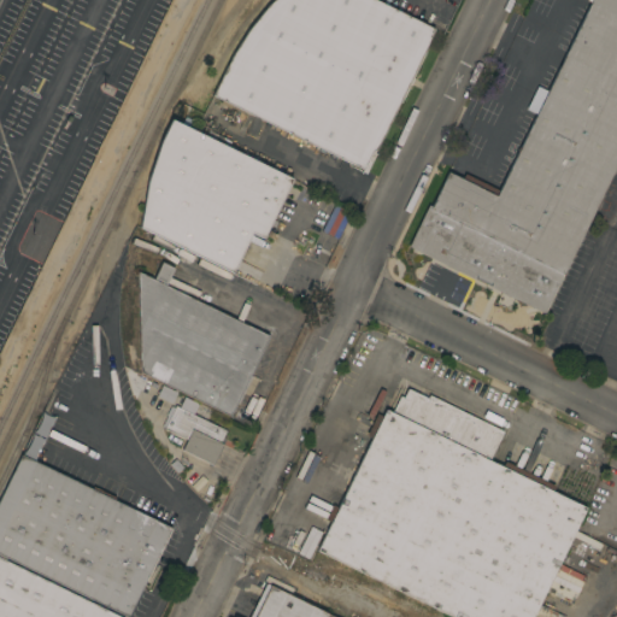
[(377,0),(434,28),(423,51),(424,52),(400,103),(399,101),(374,153),(375,153),(365,172),(362,171),(363,169),(274,125),(271,130),(268,129),(270,124),(245,111),(240,121),(233,117),(235,113),(229,110),(230,109),(219,104),(222,100),(212,95),(231,54),(248,29),(266,6),(272,0),(377,0)]
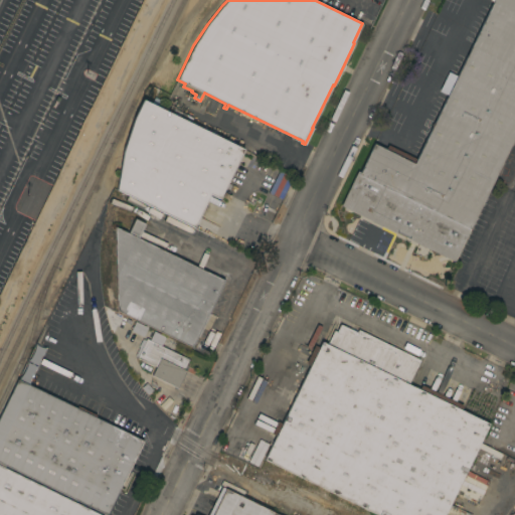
[(514,135),(454,262),(340,205),(357,171),(359,172),(373,144),(385,150),(388,145),(416,159),(466,57),(459,54),(464,43),(471,47),(493,1),(489,0),(514,0),(514,135)]
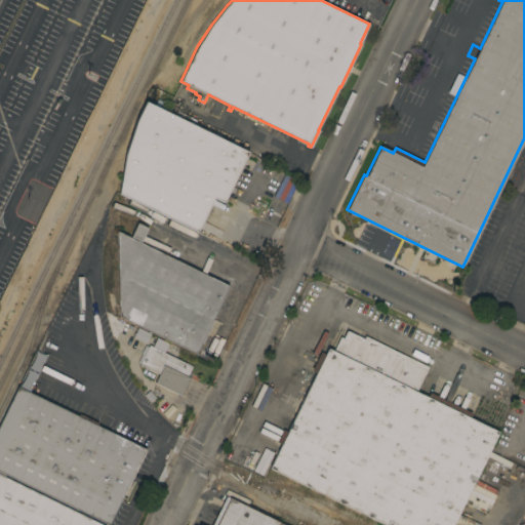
[(248,152),(224,202),(213,197),(197,232),(118,194),(125,154),(136,120),(146,102),(248,152)]
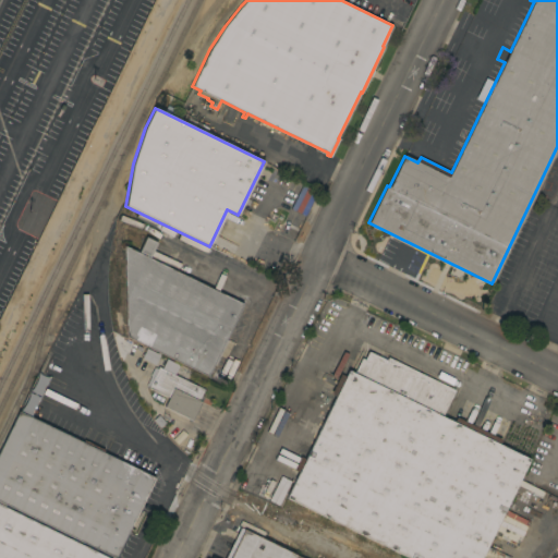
[(137,252),(145,237),(157,242),(149,257),(243,303),(226,339),(228,340),(215,365),(214,364),(207,377),(125,337),(124,245),(137,252)]
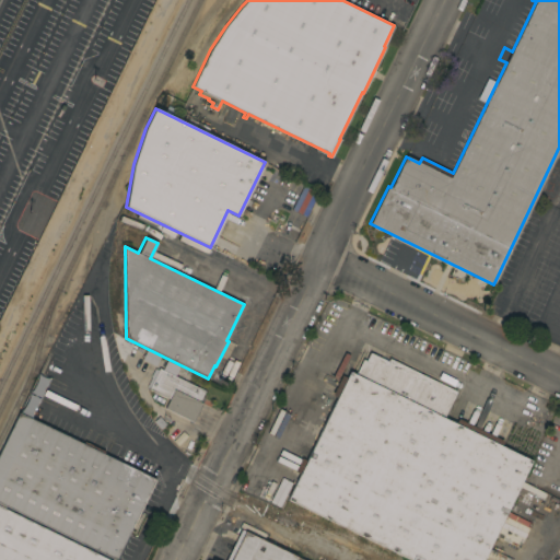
[(161,356),(155,366),(141,360),(147,349),(161,356)]
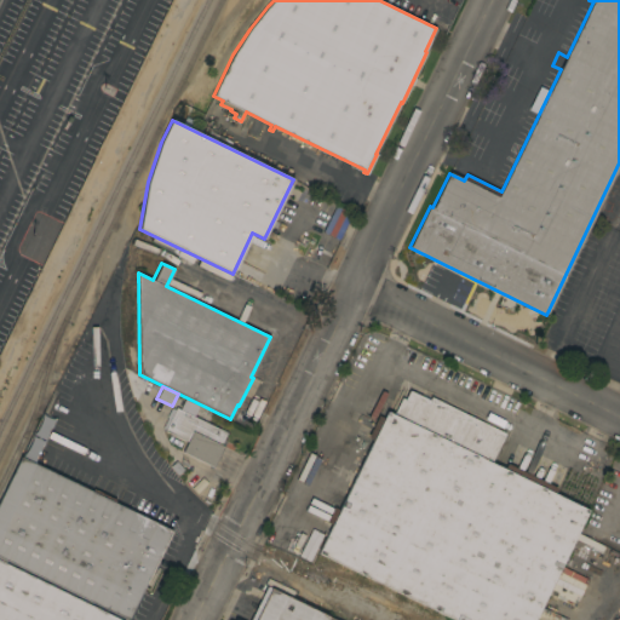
[(392,414),(401,399),(403,400),(408,390),(429,400),(430,396),(505,434),(491,463),(504,469),(506,464),(557,488),(554,494),(587,511),(577,535),(578,535),(577,540),(578,540),(563,570),(560,568),(534,619),(455,619),(317,552),(332,523),(326,521),(333,507),(339,510),(373,440),(368,437),(378,415),(384,418),(386,411),(392,414)]
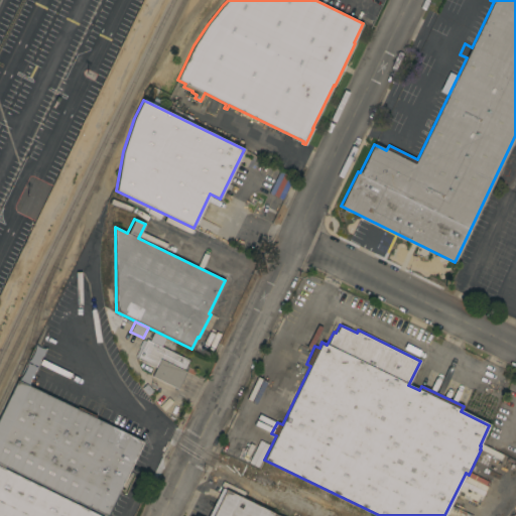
[(188,360),(185,366),(187,367),(177,389),(151,376),(155,368),(136,358),(146,339),(188,360)]
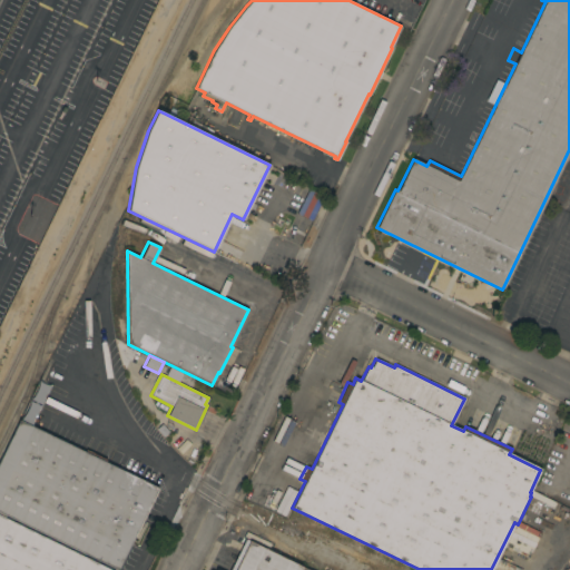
[(157,488),(117,569),(0,512),(0,458),(19,420),(157,488)]
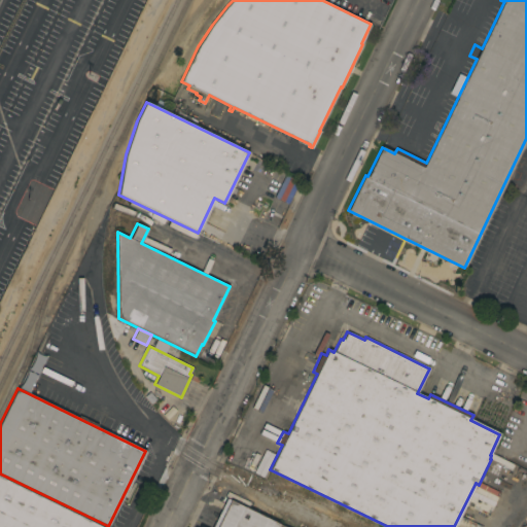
[(0,526),(0,476),(103,526),(0,526)]
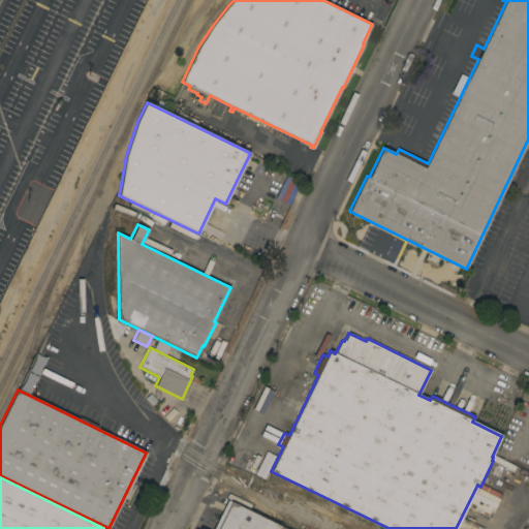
[(213,528),(227,499),(287,528),(213,528)]
